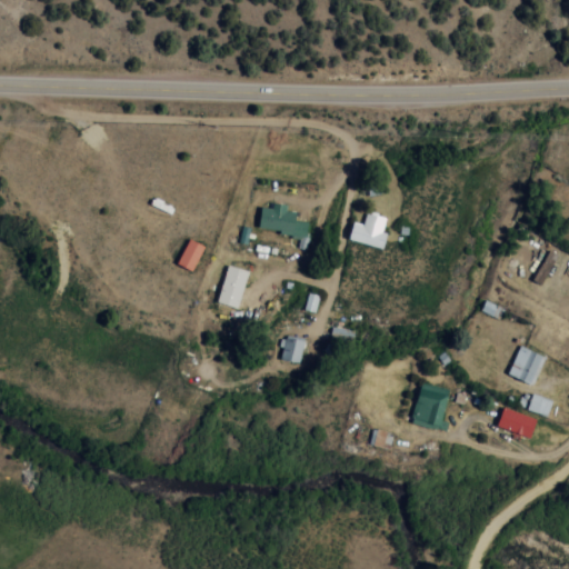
[(258,230),(299,235),(298,248),(306,249),(309,221),(296,220),(297,211),(287,211),(287,205),(272,202),(271,208),(260,207),(258,230)]
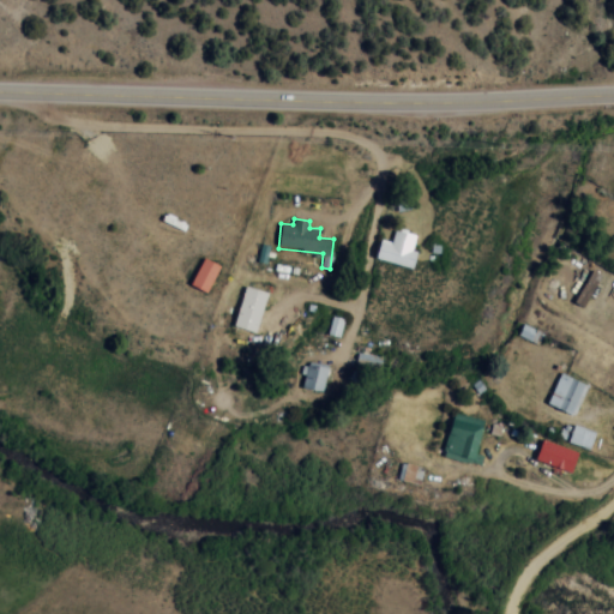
[(391,242),(381,239),(377,258),(413,268),(417,251),(413,250),(416,235),(395,229),(391,242)]
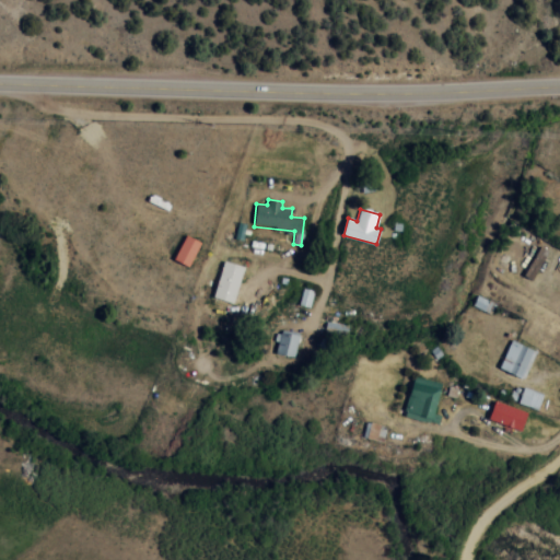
[(189,266),(201,242),(186,235),(174,259),(189,266)]
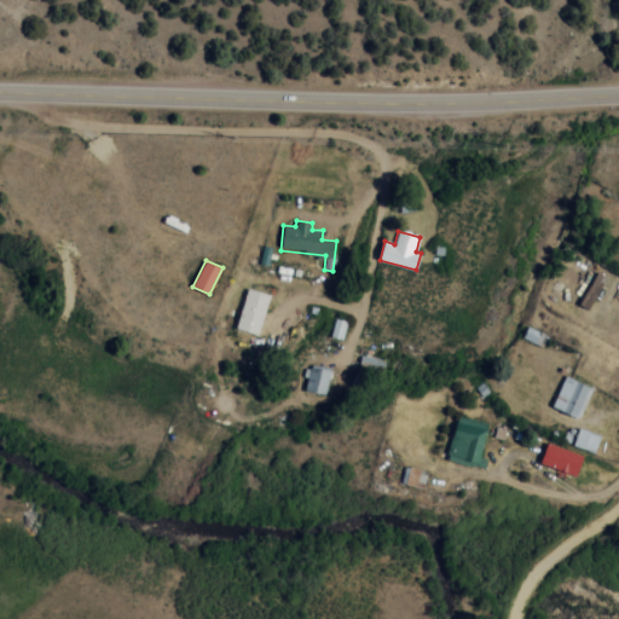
[(580,306),(590,310),(606,276),(595,271),(580,306)]
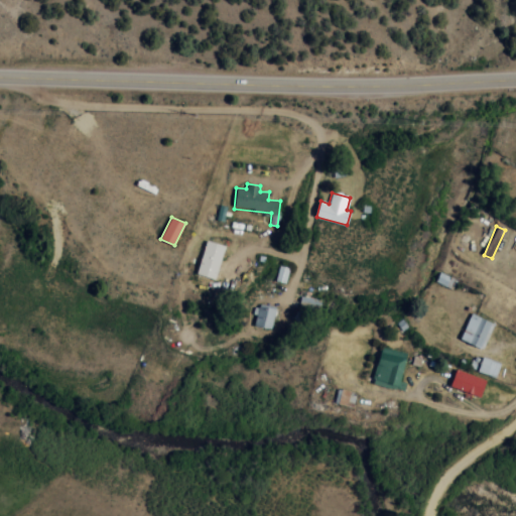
[(216,280),(225,246),(207,241),(197,274),(216,280)]
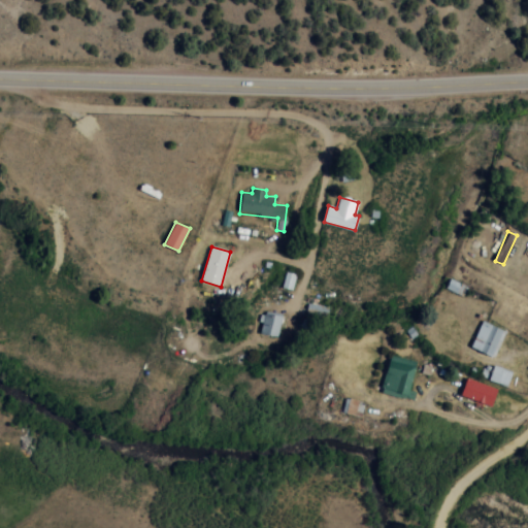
[(462,296),(466,286),(451,278),(446,289),(462,296)]
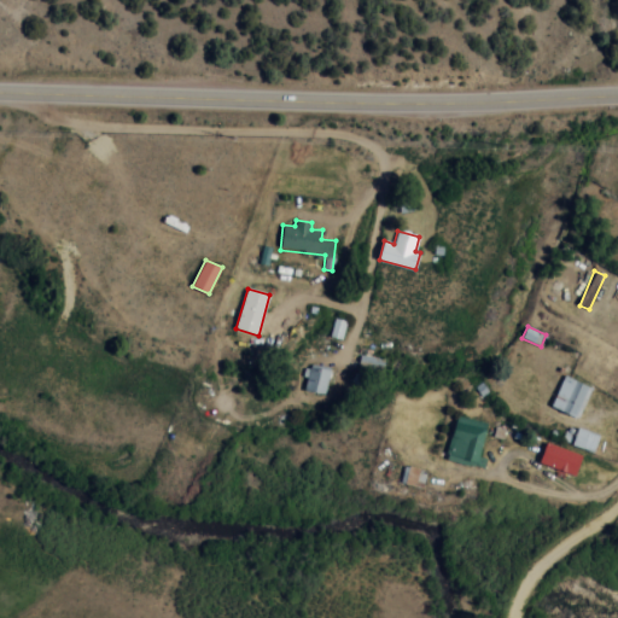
[(303,389),(325,394),(331,369),(308,365),(303,389)]
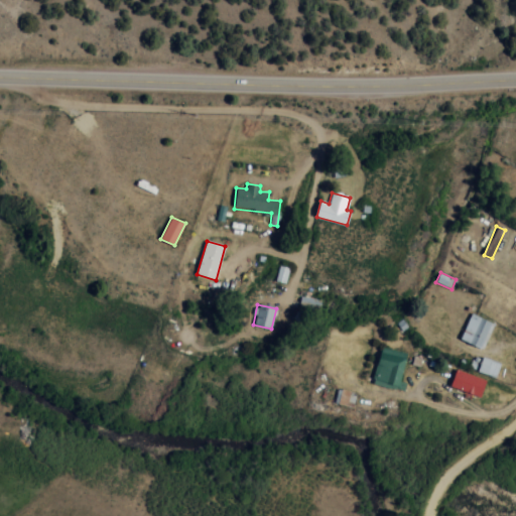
[(493,323),(471,314),(461,341),(484,349),(493,323)]
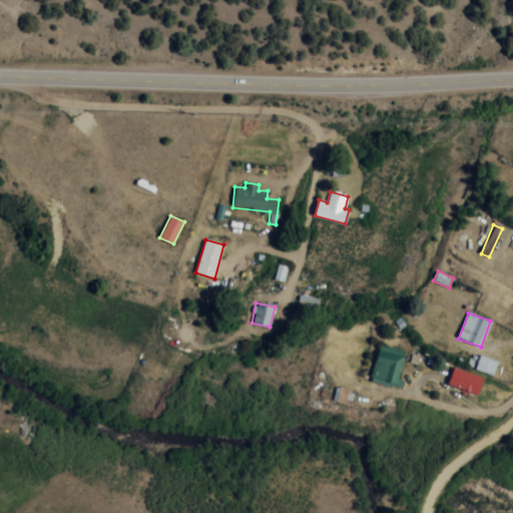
[(401,389),(404,381),(398,379),(405,352),(380,345),(370,381),(401,389)]
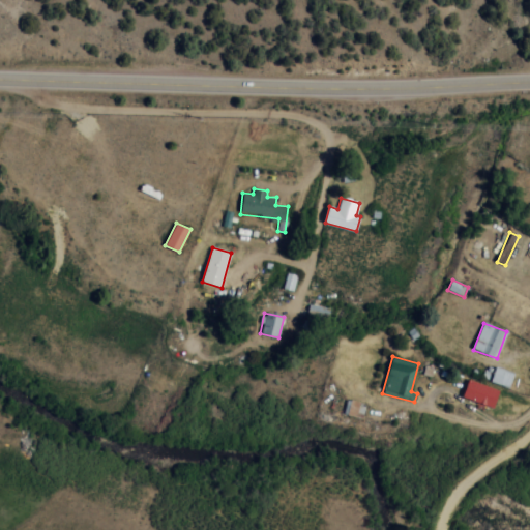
[(491,381),(509,388),(514,373),(496,366),(491,381)]
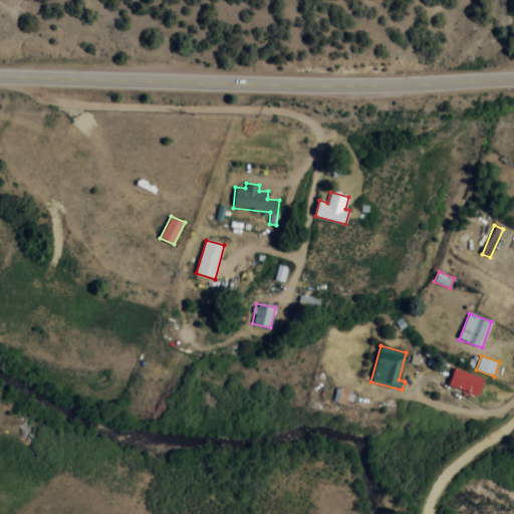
[(479,395),(484,378),(455,368),(449,386),(479,395)]
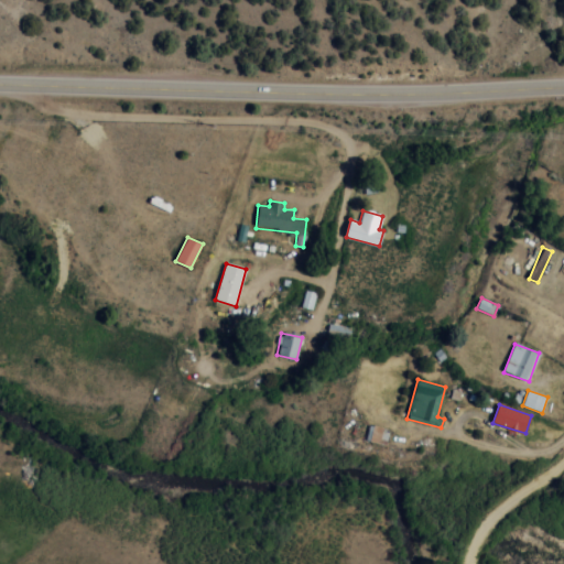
All buildings are outlined.
